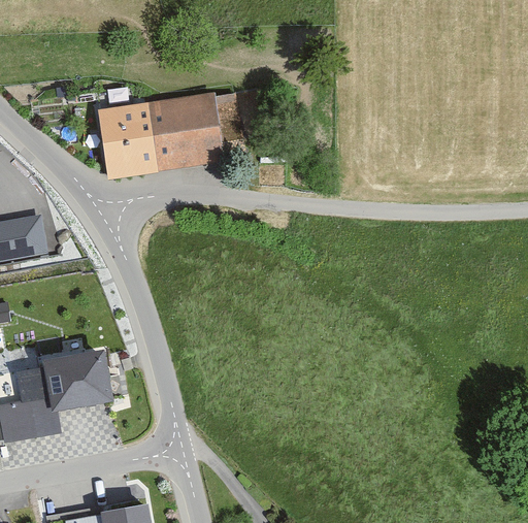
[(213,92),(98,106),(107,178),(226,163),(224,145),(244,143),(237,93),(213,96),(213,92)]
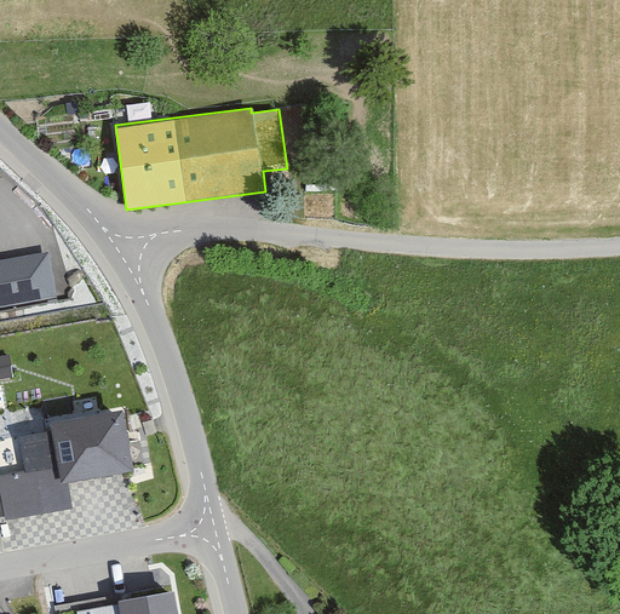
[(0,253),(0,300),(56,292),(49,246),(0,253)]
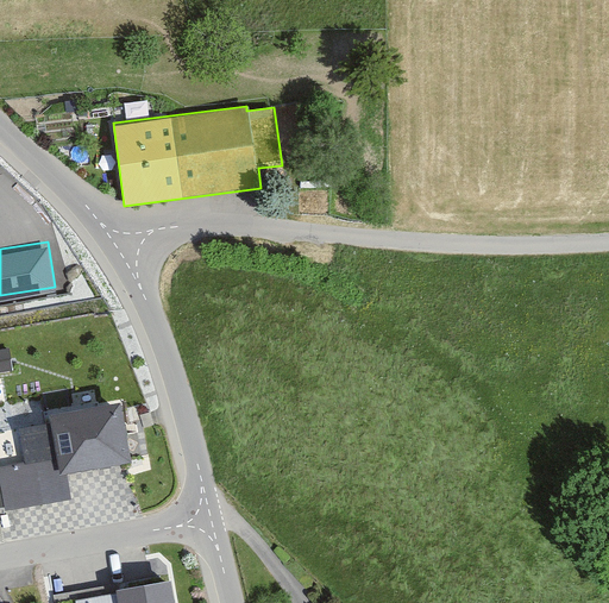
[(130,463),(120,404),(99,408),(98,401),(41,409),(43,422),(51,421),(60,475),(130,463)]
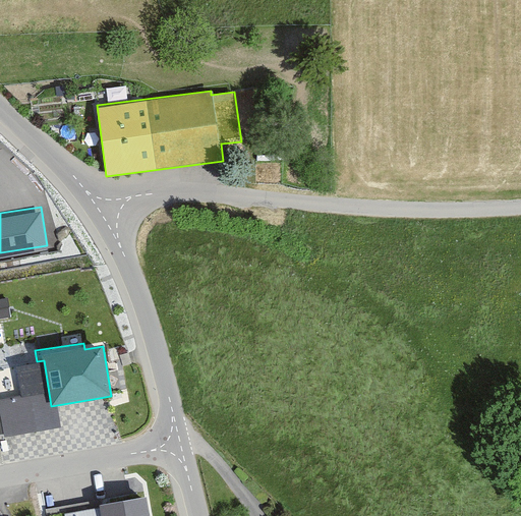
[(35,428),(29,394),(0,398),(0,418),(3,435),(35,428)]
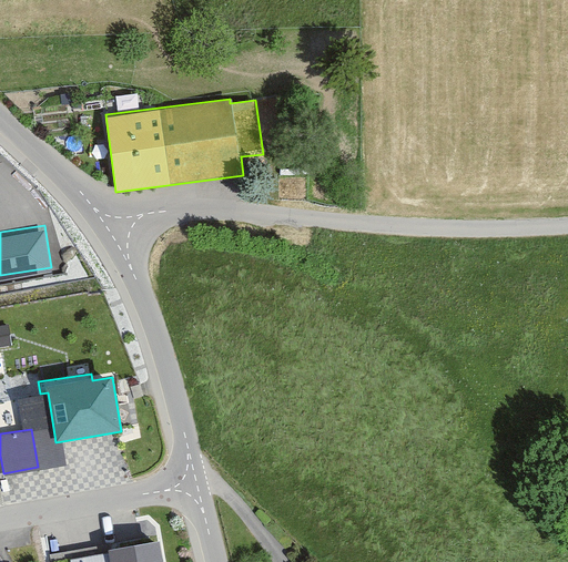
[(161,561),(158,541),(105,550),(104,543),(68,550),(69,561),(161,561)]
